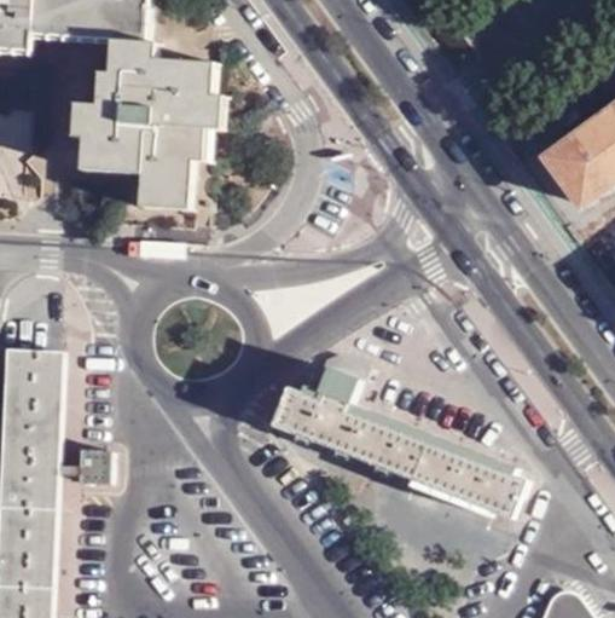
[(0,52),(25,55),(27,36),(108,41),(106,76),(96,76),(93,111),(75,110),(73,134),(86,136),(85,167),(144,171),(143,202),(181,204),(184,161),(199,162),(201,128),(225,130),(226,98),(208,97),(209,64),(141,59),(143,46),(138,46),(140,0),(0,0),(0,52)]
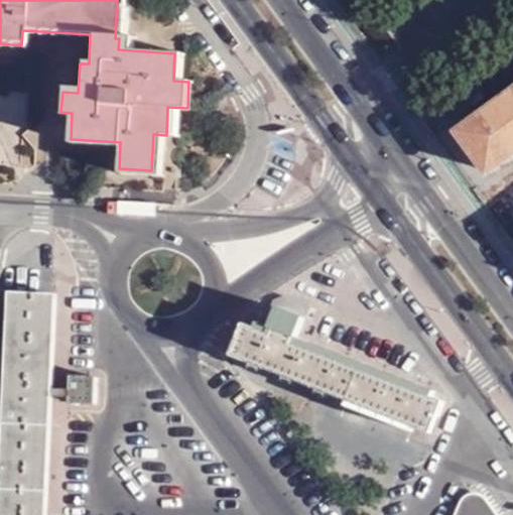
[(512,87),(475,116),(476,118),(455,134),(484,173),(505,156),(507,159),(512,154),(512,87)]
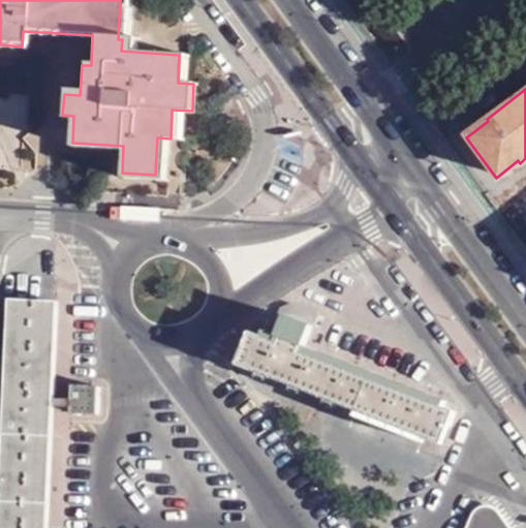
[(300,146),(294,150),(301,160),(307,155),(300,146)]
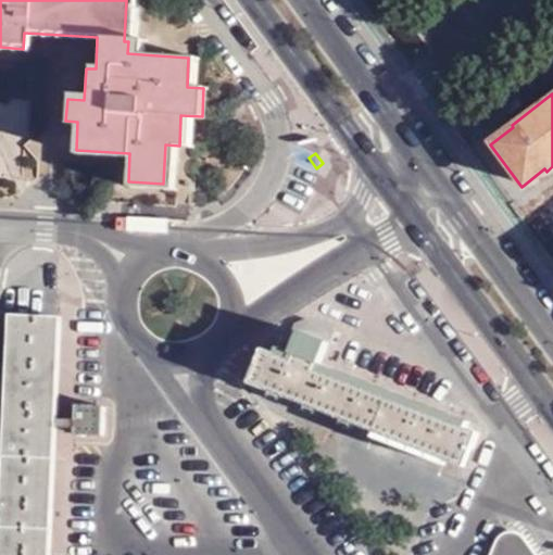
[(33,554),(41,426),(42,416),(48,317),(5,315),(0,406),(0,554),(33,554)]
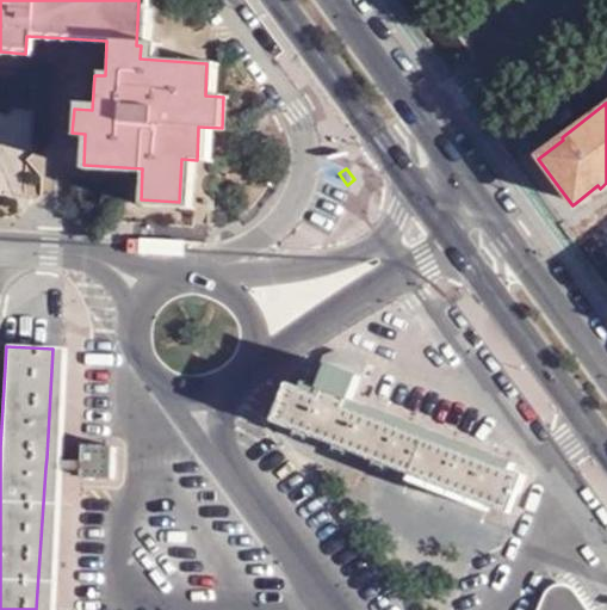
[(284,382),(268,419),(505,512),(520,474),(506,469),(509,462),(345,395),(353,375),(322,363),(311,393),(284,382)]
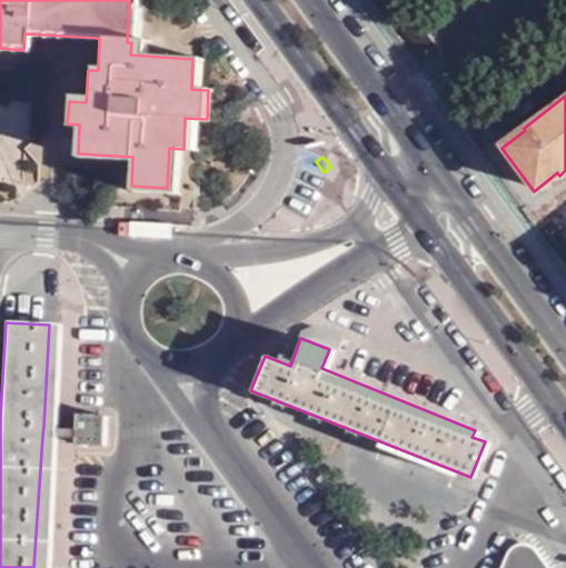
[(101,416),(75,415),(73,427),(43,426),(42,436),(72,438),(72,442),(100,445),(101,416)]
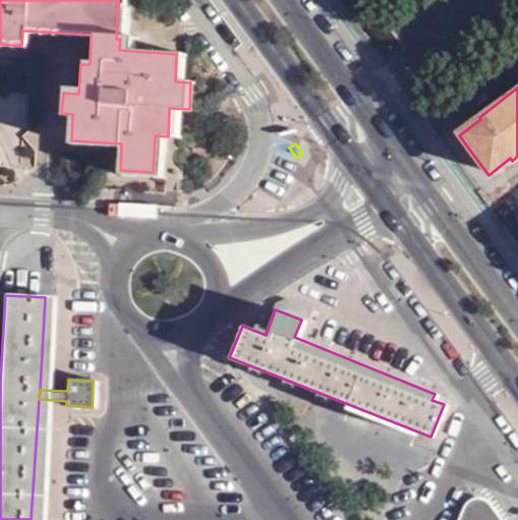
[(505,519),(491,501),(481,496),(476,495),(471,497),(462,506),(455,519),(505,519)]
